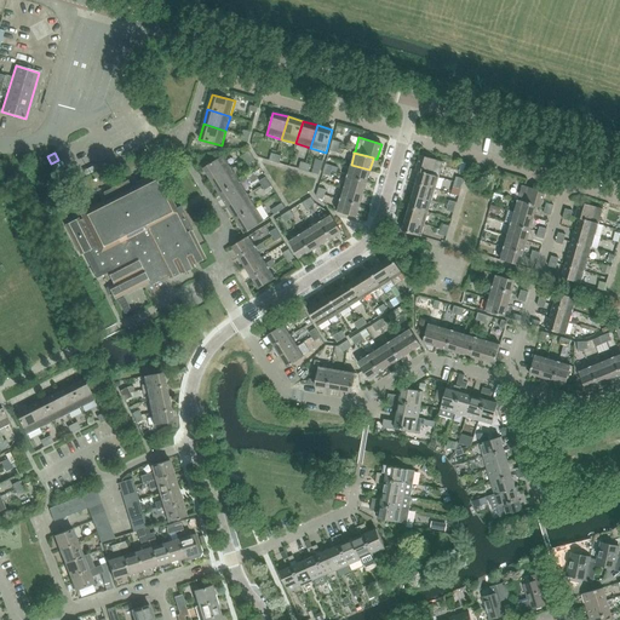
[(420,172),(438,177),(443,162),(420,155),(415,171),(420,172)]
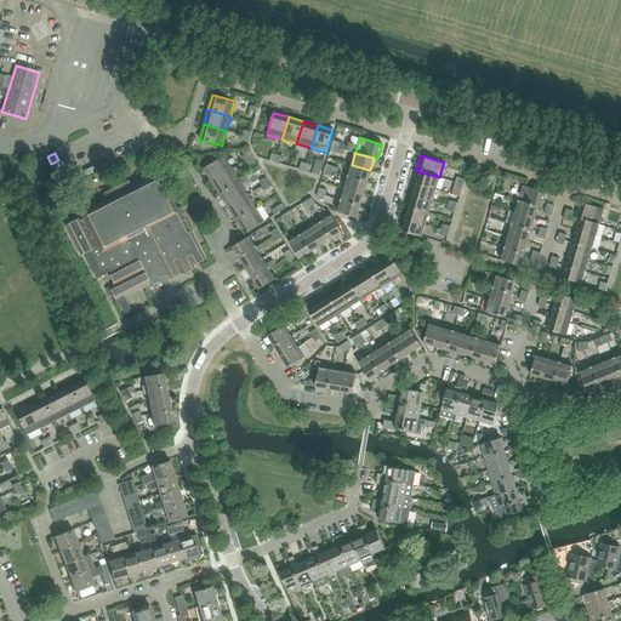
[(204,169),(212,182),(232,169),(223,157),(204,169)]
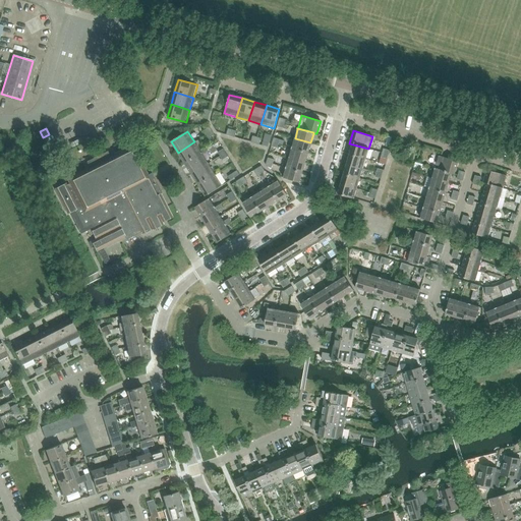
[(292,147),(292,148),(307,153),(310,142),(295,138),(292,147)]
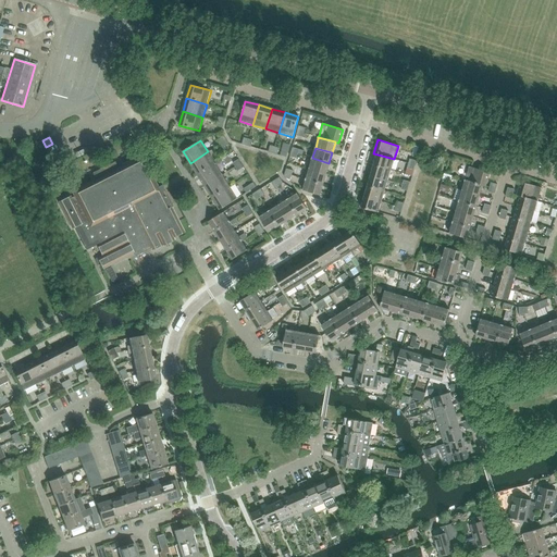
[(190,163),(197,175),(215,163),(208,151),(190,163)]
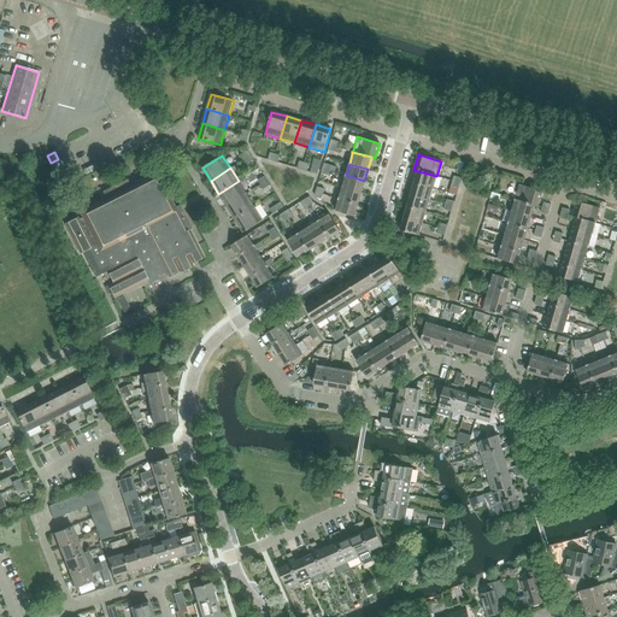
[(415,182),(433,188),(436,176),(418,171),(415,182)]
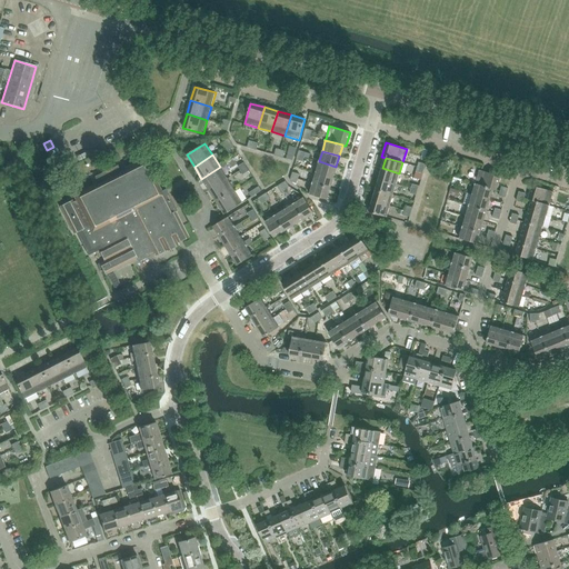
[(318,163),(316,172),(333,178),(336,167),(319,161),(318,163)]
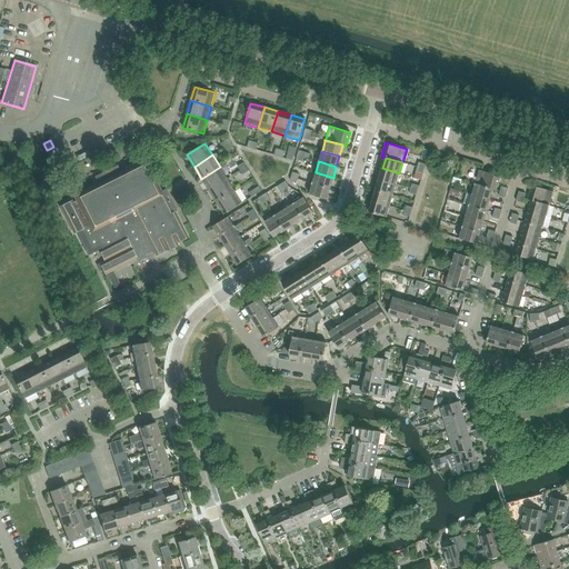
[(99,263),(106,275),(136,259),(138,262),(155,253),(155,256),(166,250),(167,251),(178,245),(177,242),(188,237),(182,226),(180,227),(172,213),(177,211),(166,189),(159,192),(143,162),(121,173),(117,166),(95,177),(98,186),(77,197),(77,198),(59,207),(72,233),(76,232),(88,256),(99,250),(105,260),(99,263)]
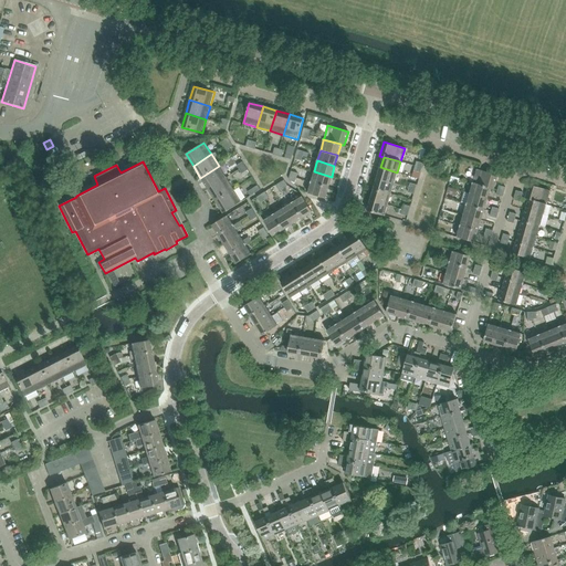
[(200,178),(208,189),(227,178),(219,166),(200,178)]
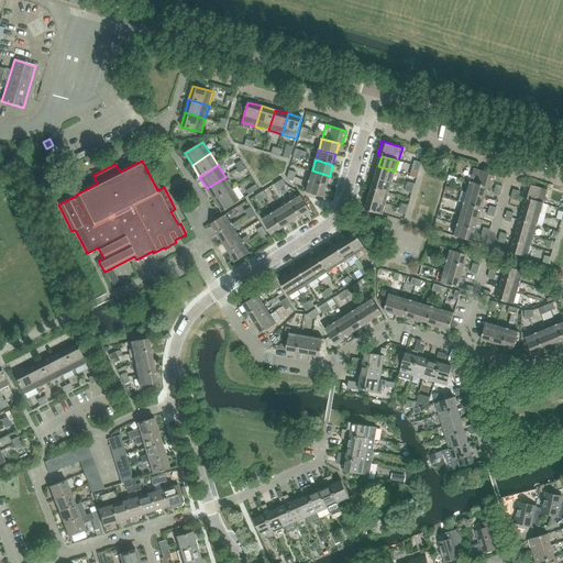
[(375,177),(392,183),(395,172),(378,166),(375,177)]
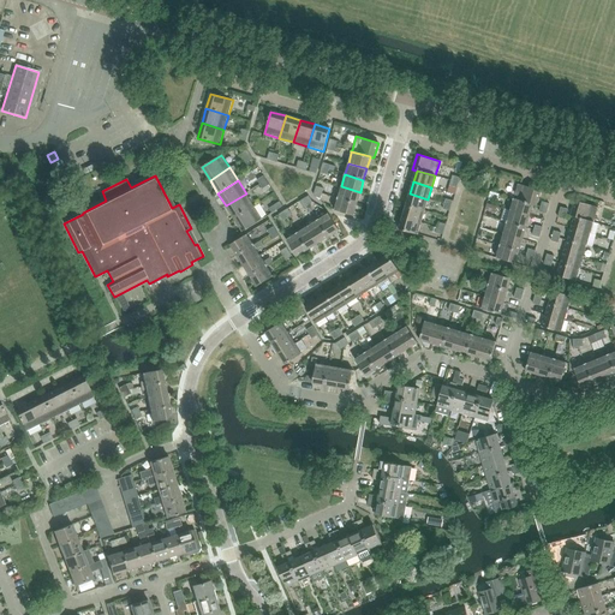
[(513,198),(532,204),(536,206),(541,191),(518,184),(513,198)]
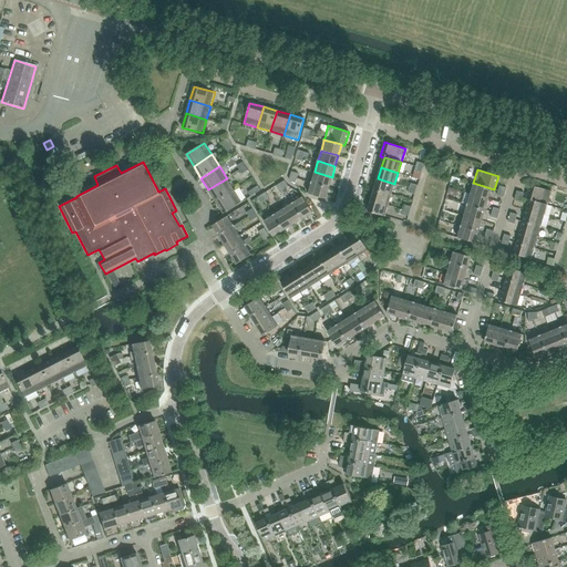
[(311,182),(311,183),(329,187),(332,177),(315,172),(311,182)]
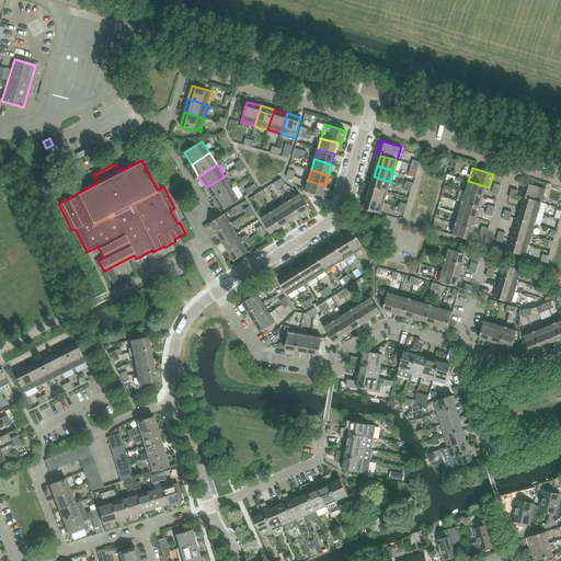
[(206,187),(214,199),(231,189),(225,176),(206,187)]
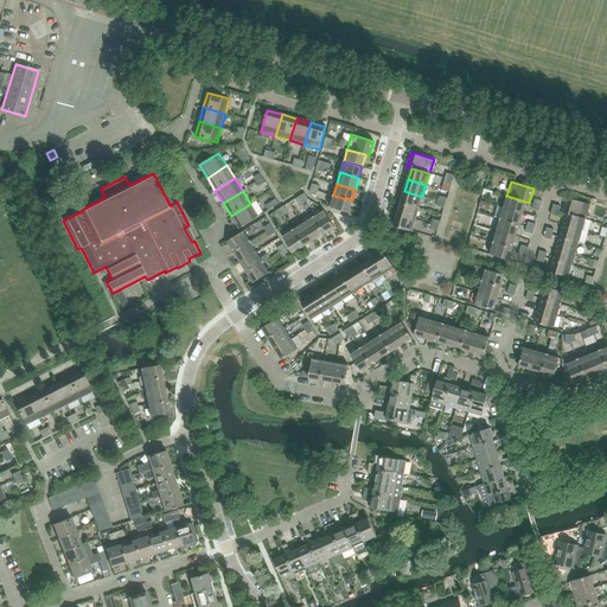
[(401,203),(420,209),(422,197),(404,191),(401,203)]
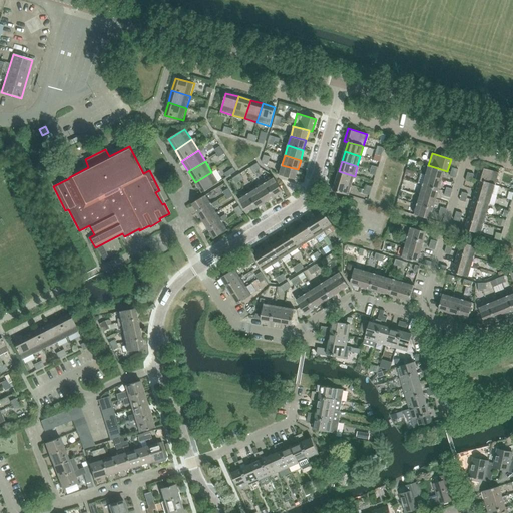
[(298,169),(282,165),(281,166),(282,166),(279,175),(295,180),(298,169)]
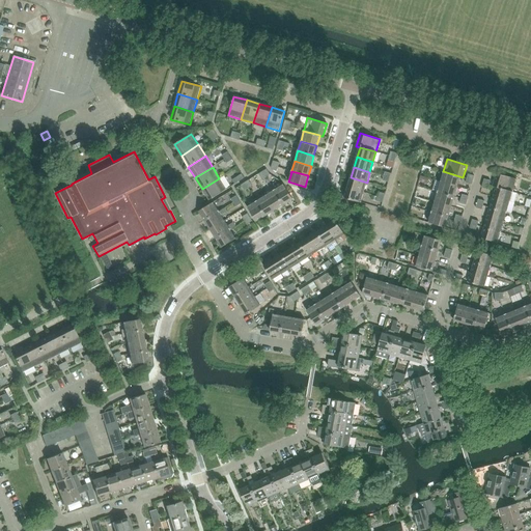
[(443,173),(440,182),(456,187),(459,176),(443,171),(443,173)]
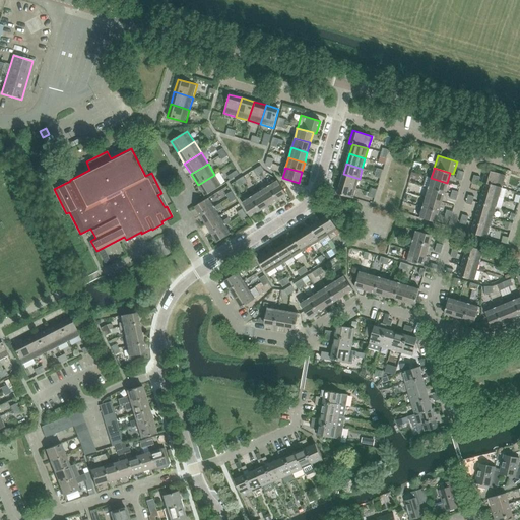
[(482,183),(485,184),(485,183),(502,188),(506,176),(486,170),(482,183)]
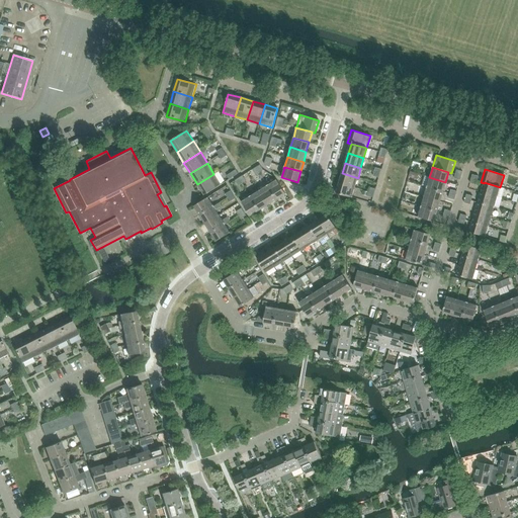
[(342,173),(339,183),(355,187),(358,178),(342,173)]
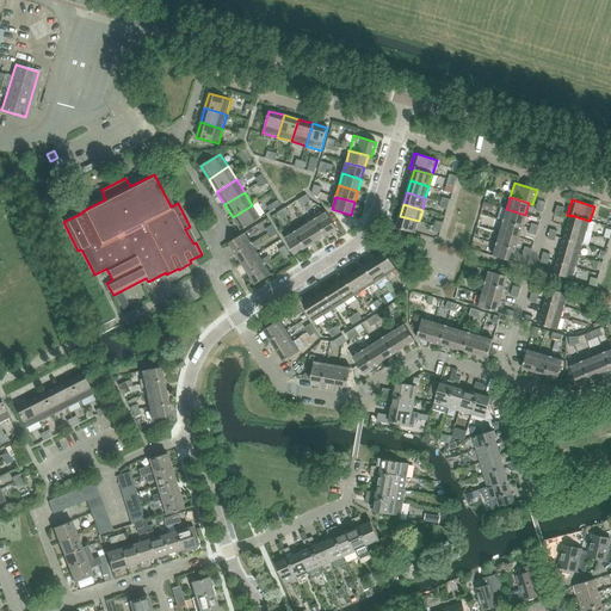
[(252,205),(233,217),(241,230),(260,217),(252,205)]
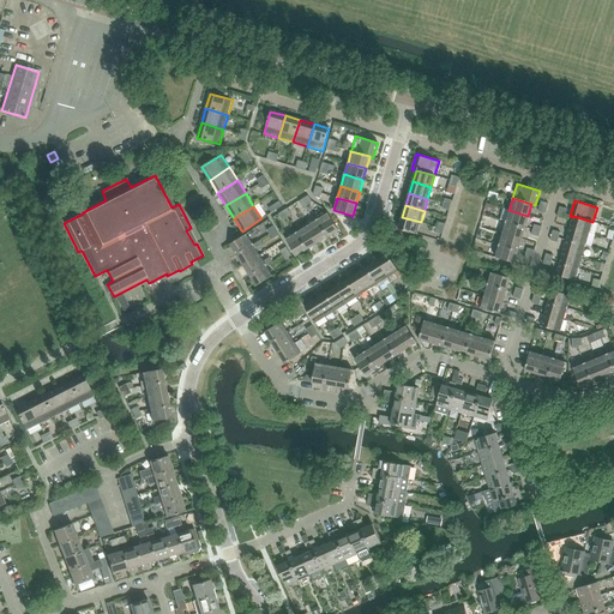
[(506,221),(505,222),(524,227),(528,216),(509,210),(506,221)]
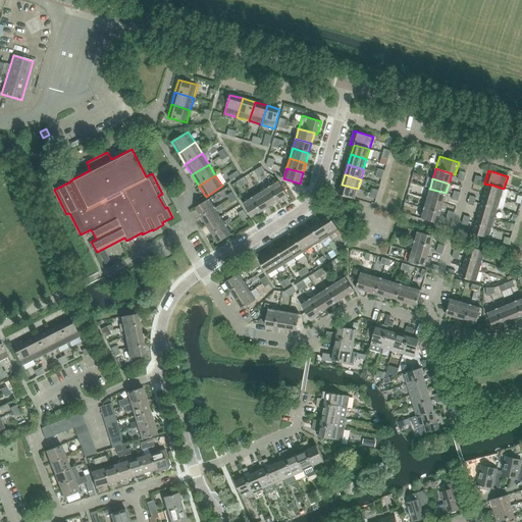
[(270,186),(269,187),(278,201),(288,195),(278,181),(270,187),(270,186)]
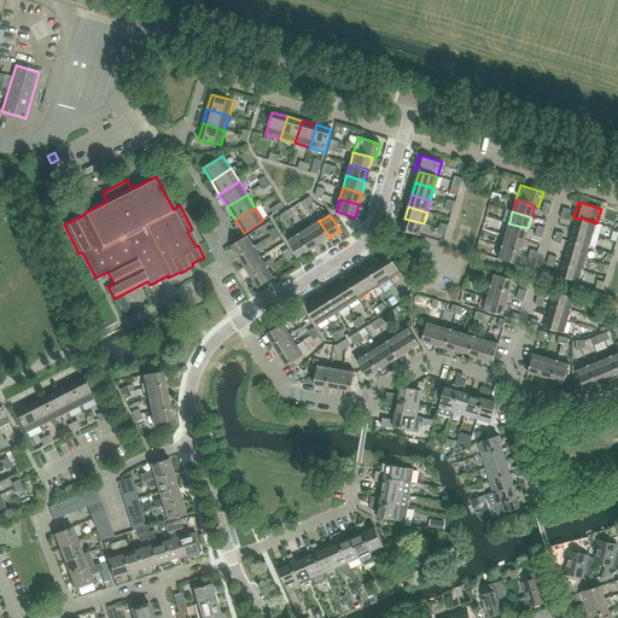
[(577,219),(575,229),(593,235),(596,225),(596,223),(577,217),(577,219)]
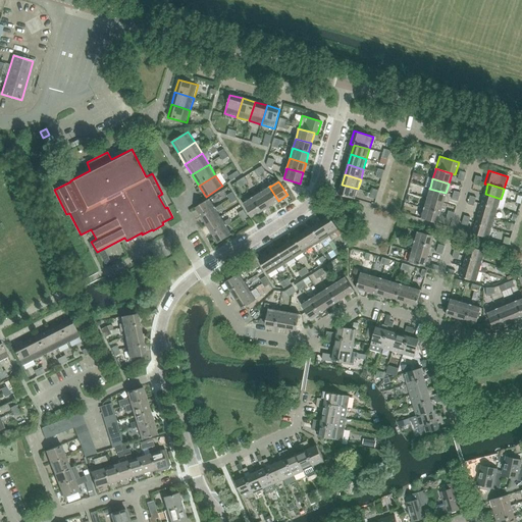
[(358,189),(342,185),(338,195),(355,199),(358,189)]
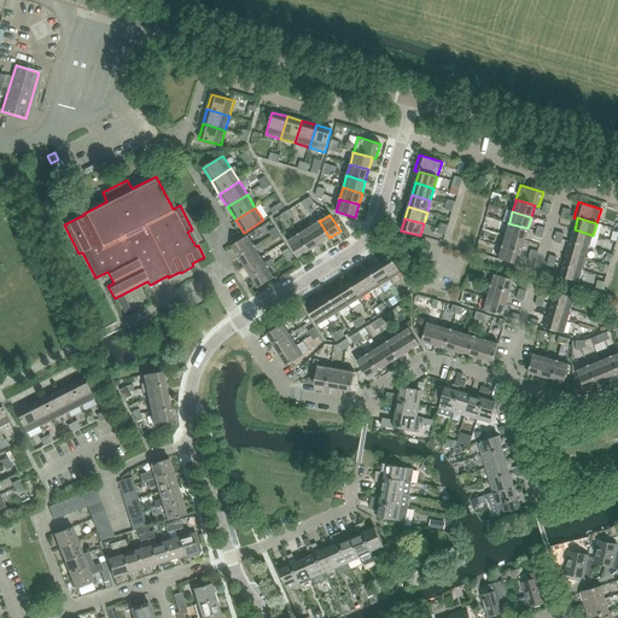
[(318,222),(309,228),(319,244),(330,238),(319,221),(318,222)]
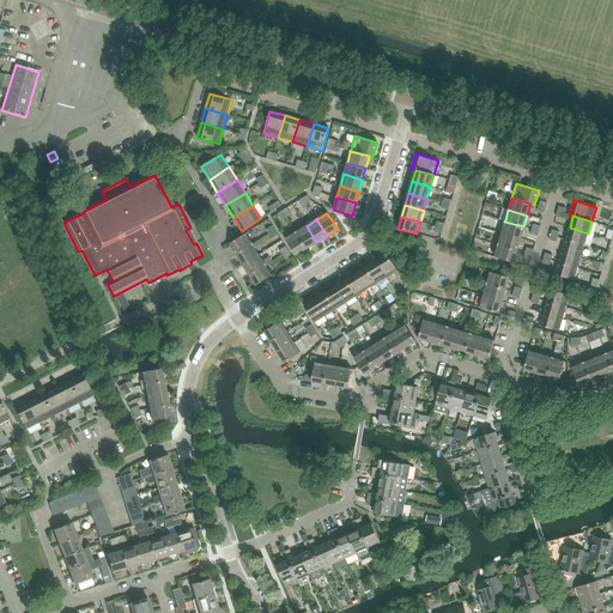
[(504,223),(502,234),(520,238),(523,226),(504,222),(504,223)]
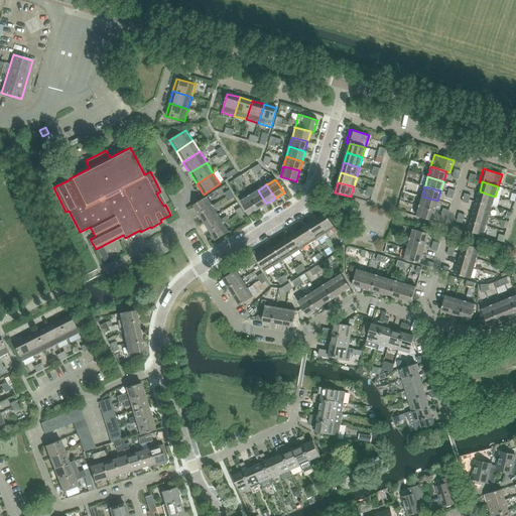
[(249,196),(258,210),(266,204),(258,190),(250,195),(249,196)]
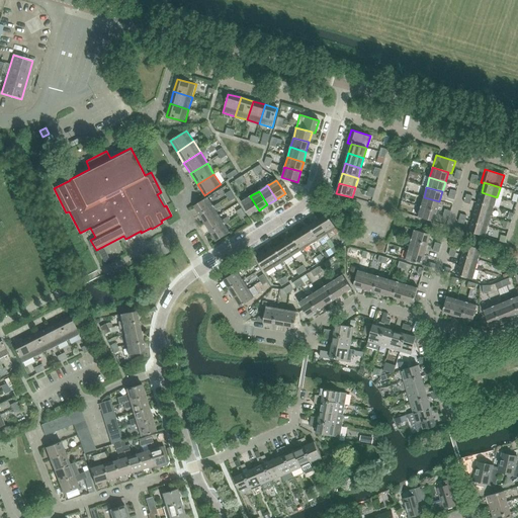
[(479,202),(495,207),(495,205),(497,197),(482,192),(479,202)]
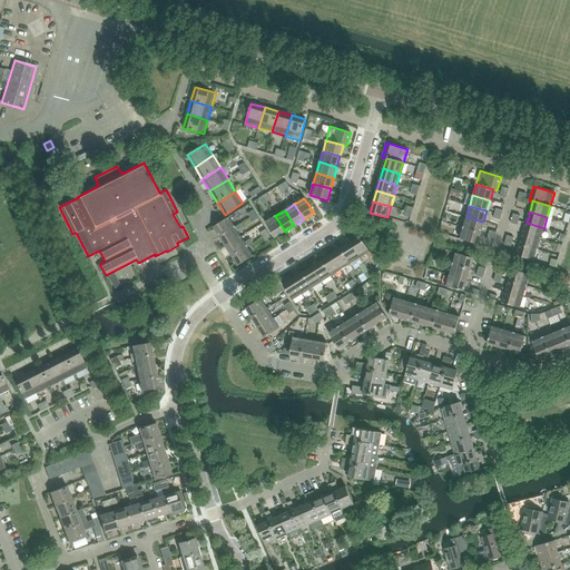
[(285,232),(275,216),(274,217),(265,223),(275,237),(285,232)]
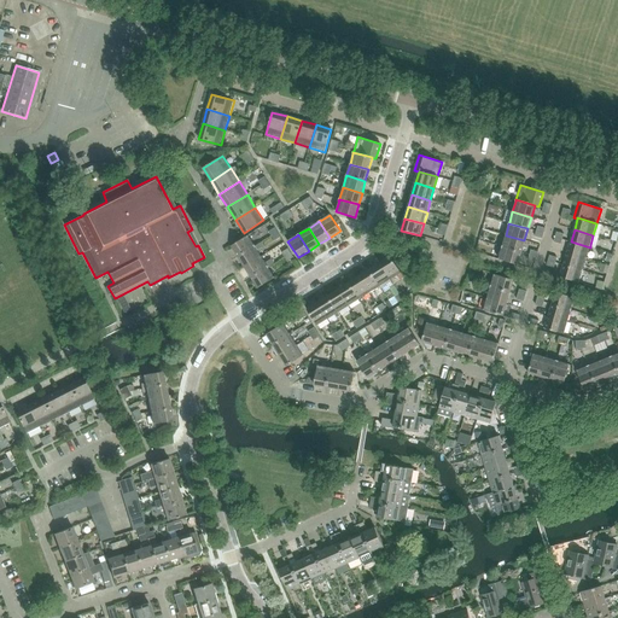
[(232,246),(238,257),(255,246),(254,245),(248,235),(232,246)]
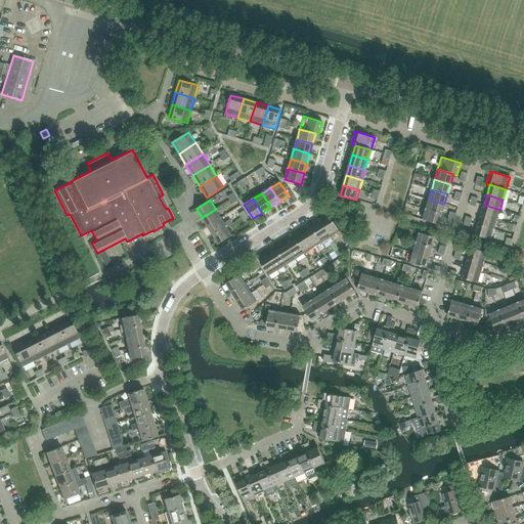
[(426,209),(442,214),(444,204),(429,200),(426,208),(426,209)]
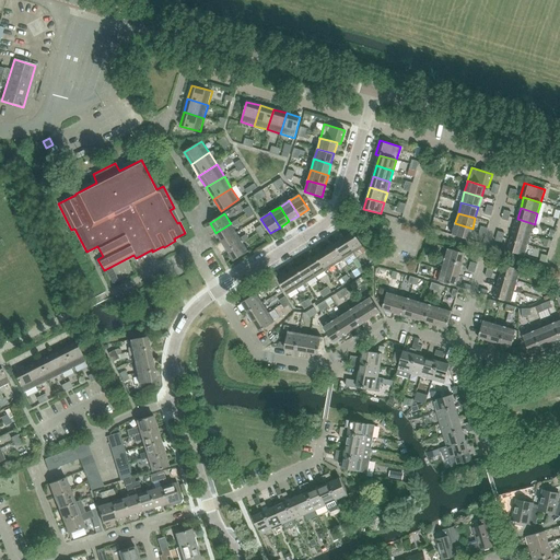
[(535,224),(517,219),(514,230),(531,234),(534,225),(535,224)]
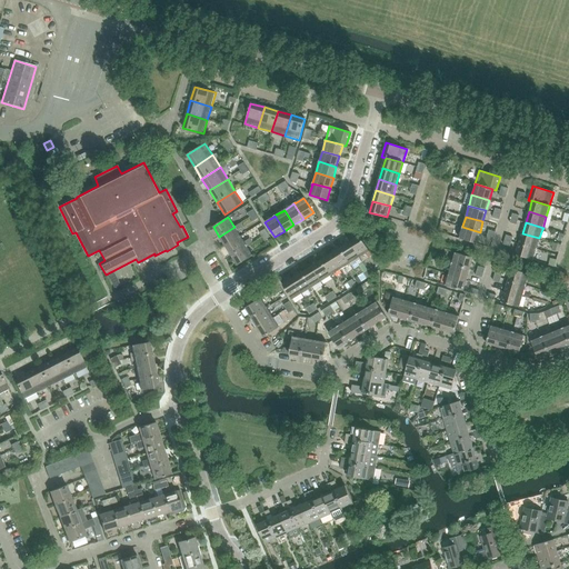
[(219,237),(226,246),(240,237),(236,228),(235,227),(219,237)]
